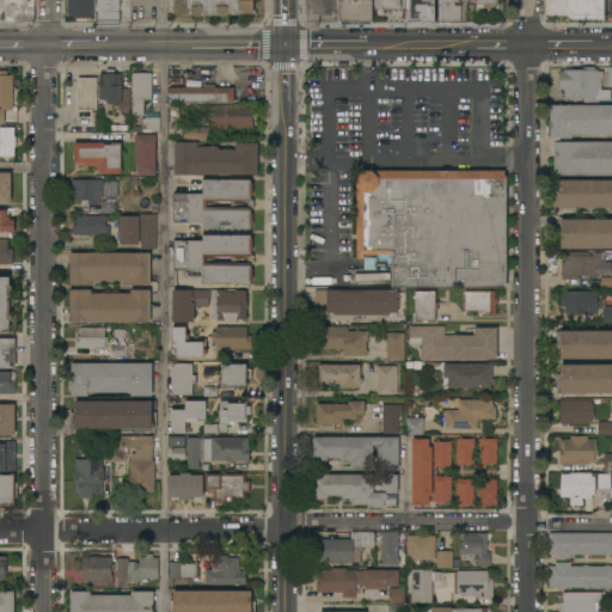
[(0,0),(35,0),(35,23),(0,23),(0,0)]
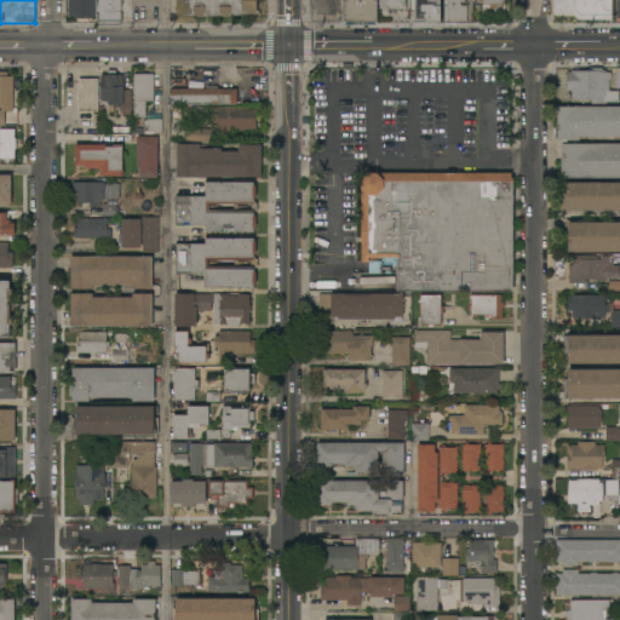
[(69,0),(96,0),(96,16),(89,16),(89,18),(75,18),(75,16),(69,16),(69,0)]
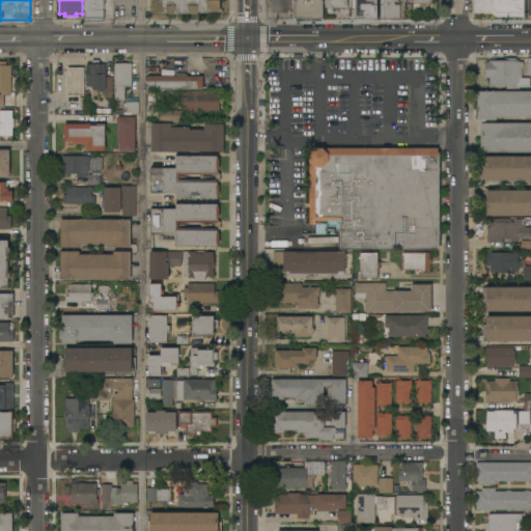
[(84,22),(84,18),(85,18),(85,1),(82,1),(82,0),(104,0),(104,22),(84,22)]
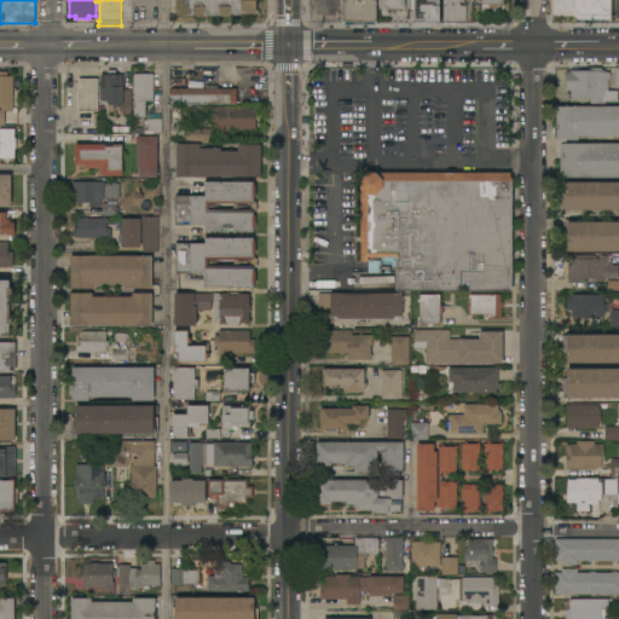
[(258,0),(258,15),(255,15),(255,16),(231,16),(231,17),(194,17),(194,15),(189,15),(189,17),(177,17),(177,11),(175,11),(175,7),(177,7),(177,1),(175,1),(175,0),(258,0)]
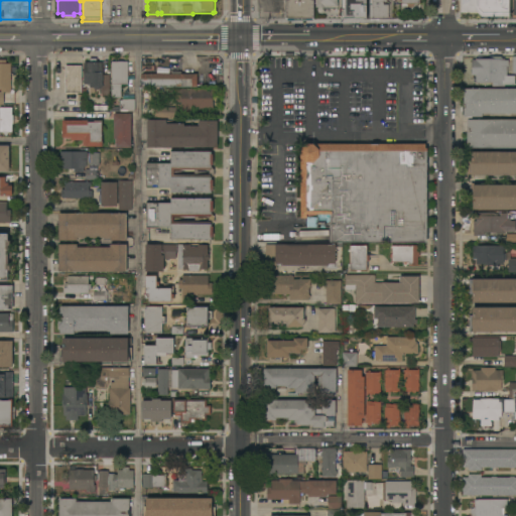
[(286,19),(286,0),(314,0),(314,19),(286,19)]
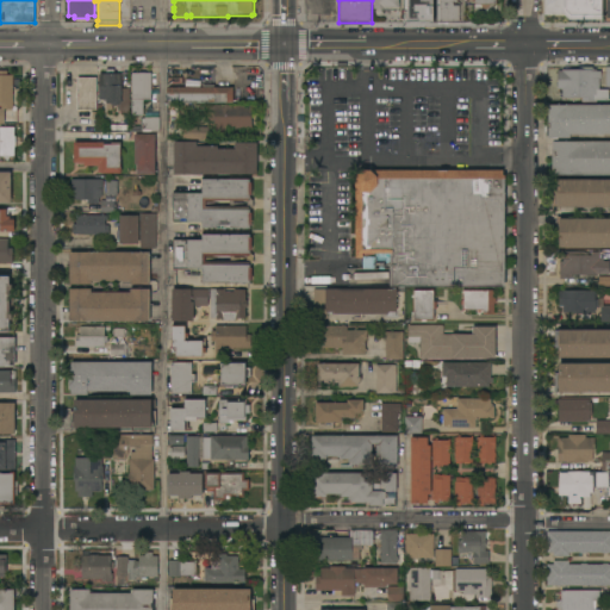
[(399,0),(399,10),(373,10),(373,0),(399,0)]
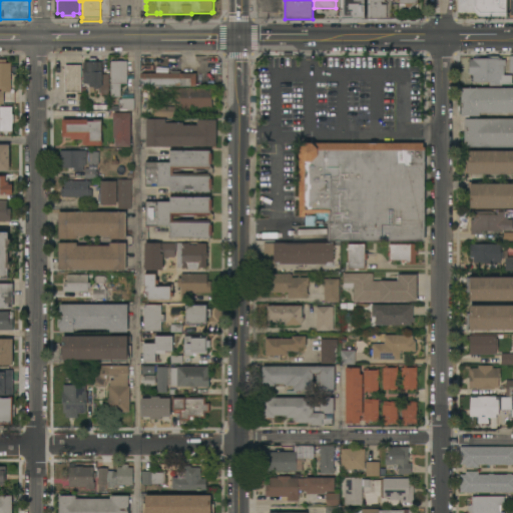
[(341,0),(365,0),(365,19),(341,19),(341,0)]
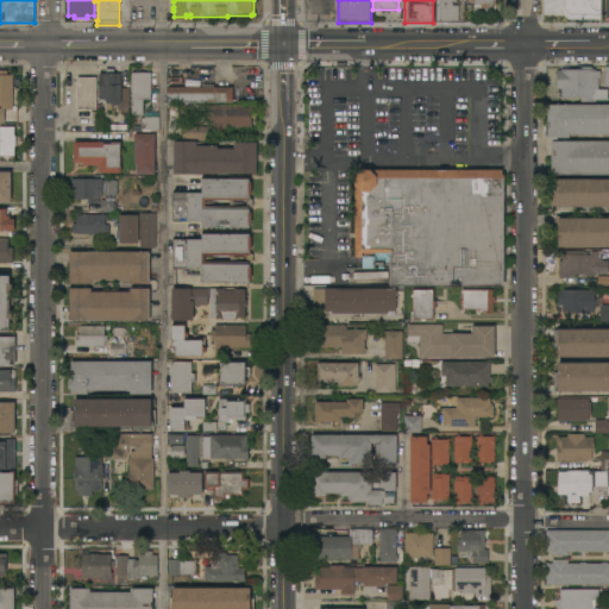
[(439,0),(457,0),(457,4),(453,4),(453,6),(459,6),(459,23),(457,23),(457,26),(449,26),(449,23),(437,23),(437,6),(439,6),(439,0)]
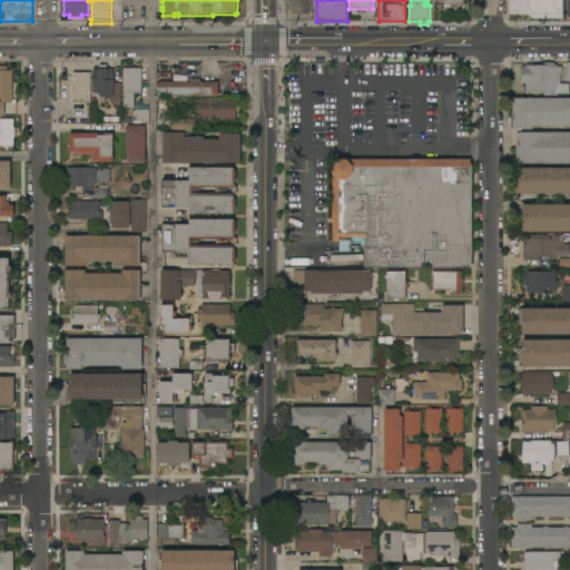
[(464,0),(464,5),(459,5),(458,7),(458,8),(457,9),(455,9),(453,9),(451,8),(451,7),(450,10),(443,10),(443,0),(464,0)]
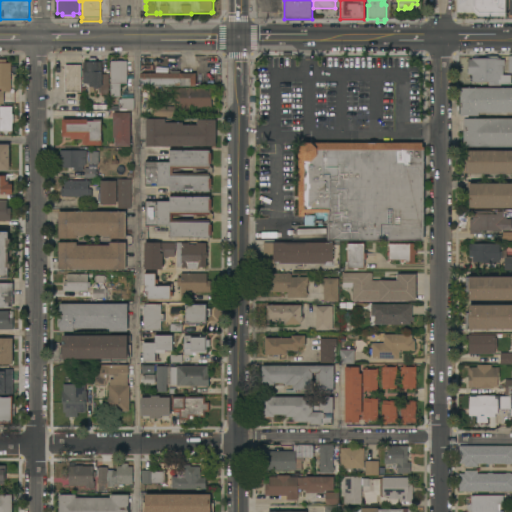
[(506,0),(506,17),(478,17),(471,10),(471,0),(506,0)]
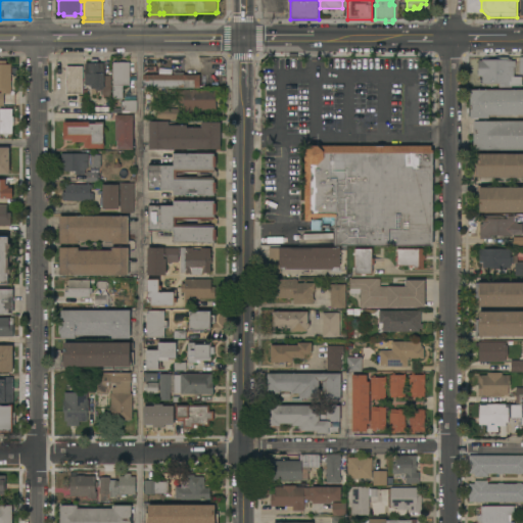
[(514,77),(522,77),(522,87),(512,87),(512,88),(500,88),(500,83),(493,83),(493,85),(482,85),(482,77),(478,77),(478,61),(482,61),(482,59),(496,60),(496,57),(509,57),(509,60),(512,60),(512,61),(516,61),(516,67),(514,67),(514,77)]
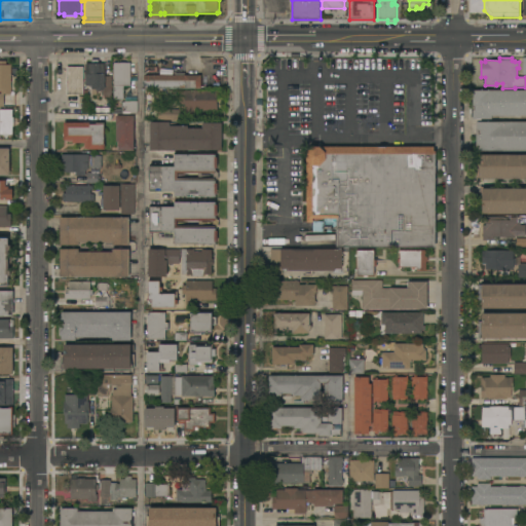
[(85,64),(90,64),(90,60),(99,60),(99,64),(100,64),(100,65),(105,65),(105,89),(102,89),(102,90),(97,90),(97,96),(91,96),(91,86),(85,86),(85,64)]
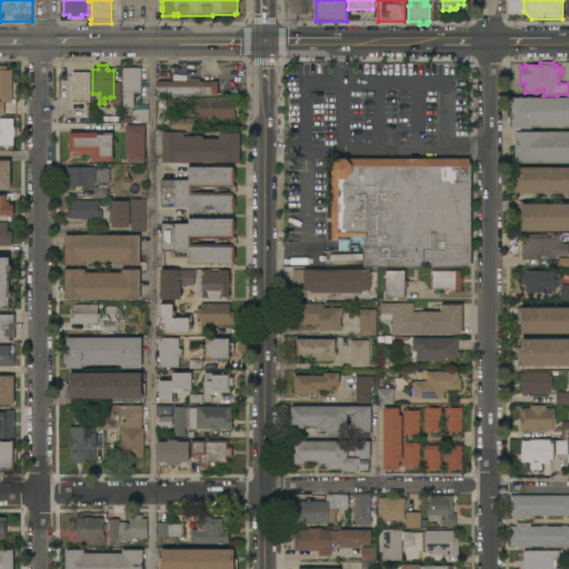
[(0,116),(0,101),(1,101),(1,97),(0,97),(0,66),(7,66),(7,70),(12,70),(12,102),(5,102),(5,116),(0,116)]
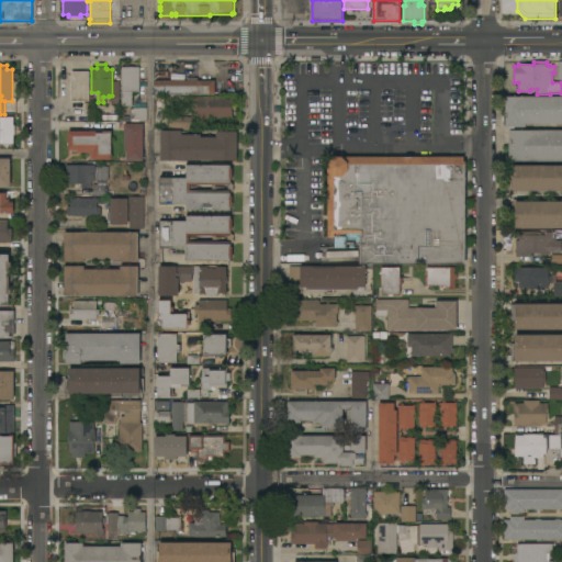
[(122,68),(139,68),(139,93),(133,93),(133,108),(122,108),(122,68)]
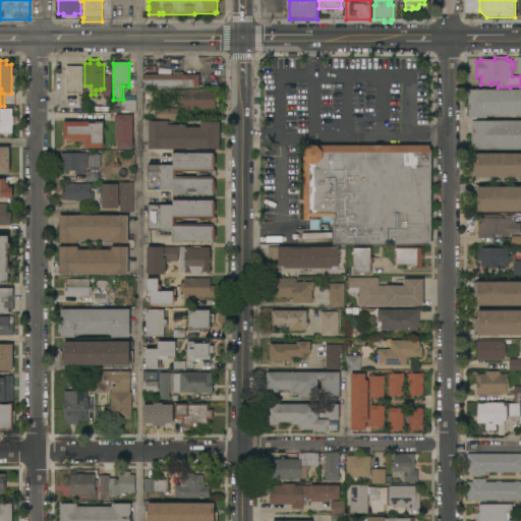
[(66,66),(82,66),(82,94),(66,94),(66,66)]
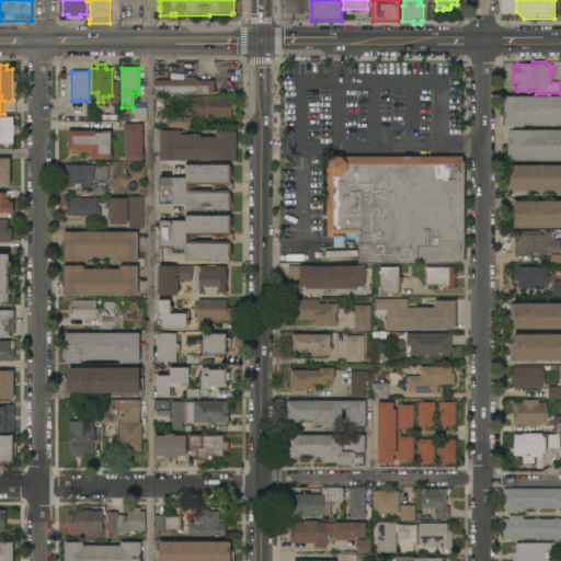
[(186,81),(186,78),(197,78),(197,81),(215,81),(215,95),(153,95),(153,81),(186,81)]
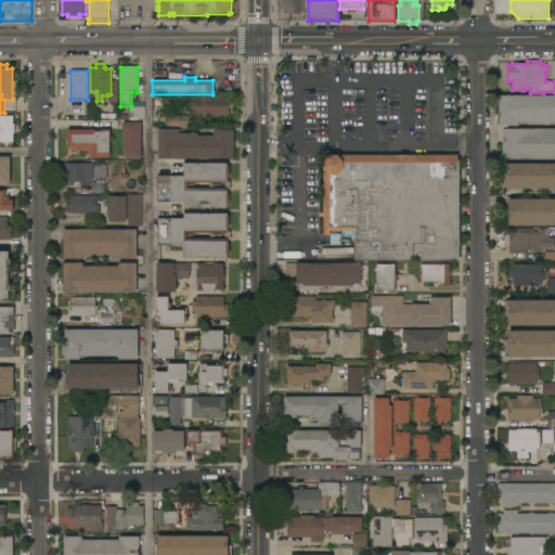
[(230,97),(230,117),(206,117),(206,119),(195,119),(195,111),(191,111),(191,95),(230,97)]
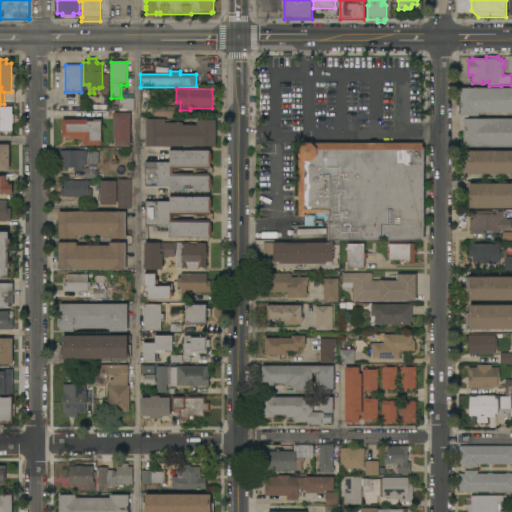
[(511,88),(511,113),(479,113),(479,116),(468,116),(468,117),(464,117),(464,116),(460,116),(460,88),(511,88)]
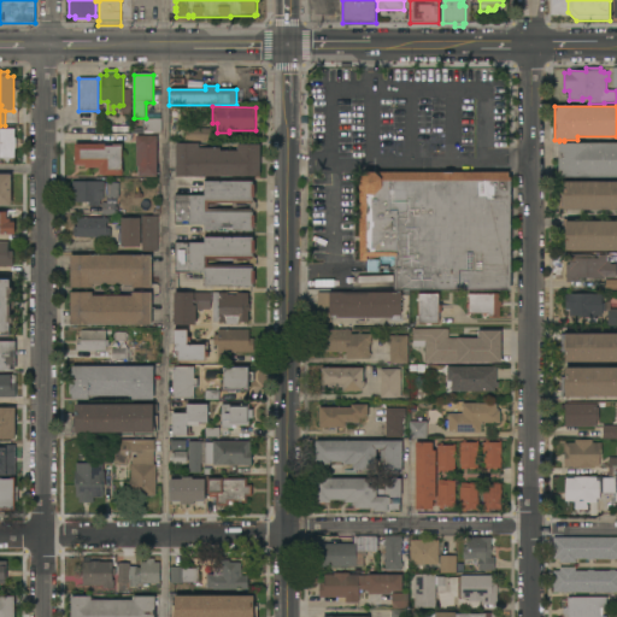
[(162,134),(144,134),(144,121),(146,121),(146,119),(162,119),(162,134)]
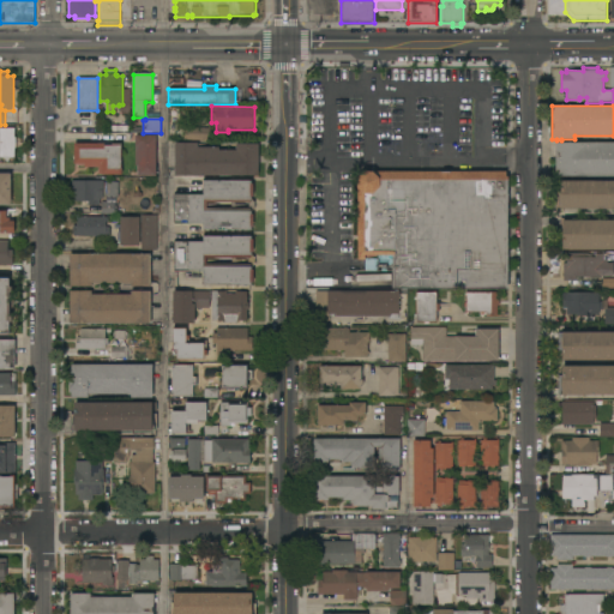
[(211,128),(211,140),(185,140),(185,127),(211,128)]
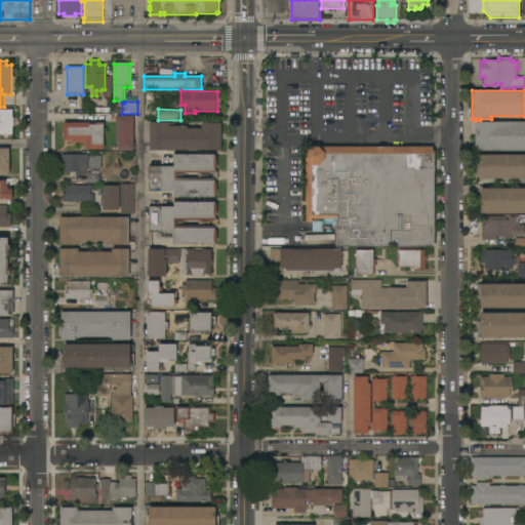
[(0,110),(12,110),(12,117),(13,117),(13,126),(12,126),(12,134),(0,134),(0,110)]
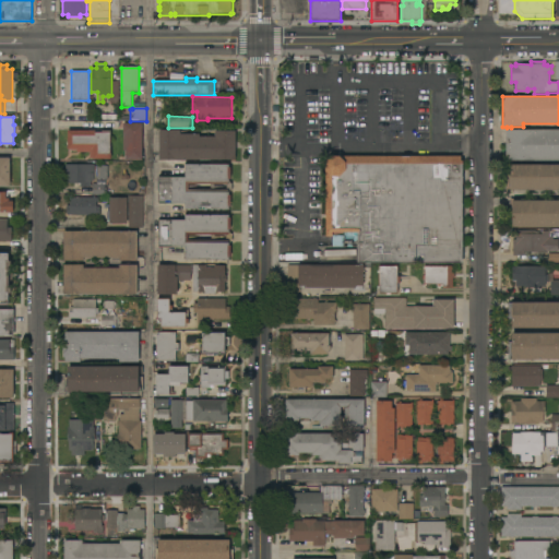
[(143,161),(126,161),(126,151),(123,151),(123,123),(143,123),(143,161)]
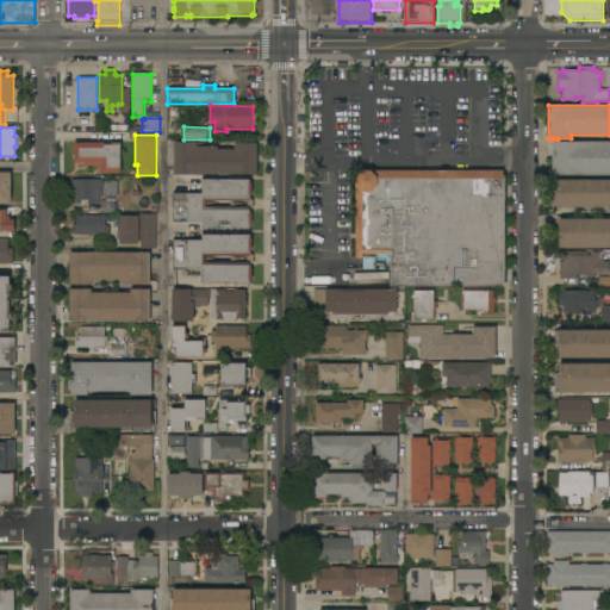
[(74,142),(104,143),(104,144),(122,144),(122,168),(122,174),(99,174),(99,166),(85,166),(85,163),(74,163),(74,142)]
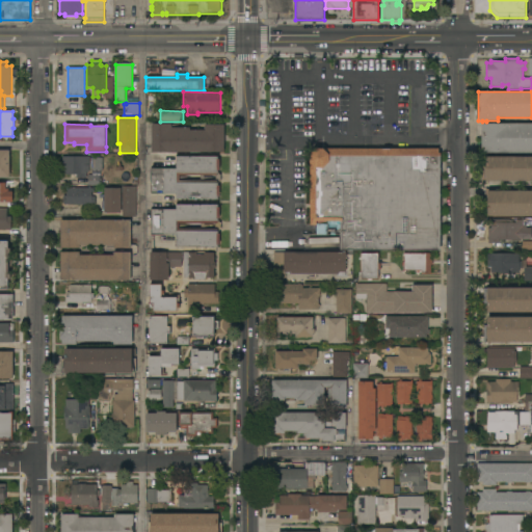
[(224,153),(152,152),(152,124),(171,124),(171,128),(190,128),(190,130),(205,130),(205,125),(224,125),(224,153)]
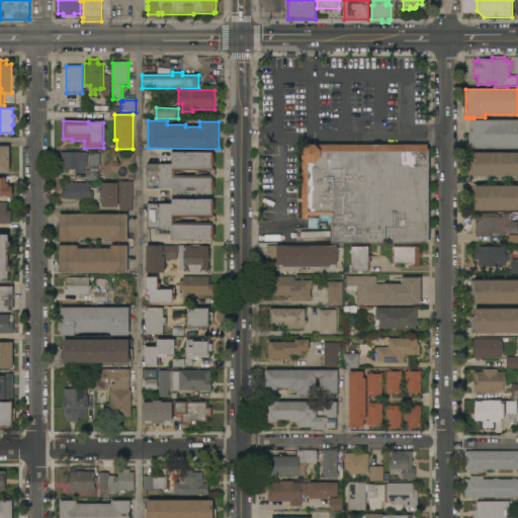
[(517,120),(517,149),(468,149),(469,120),(517,120)]
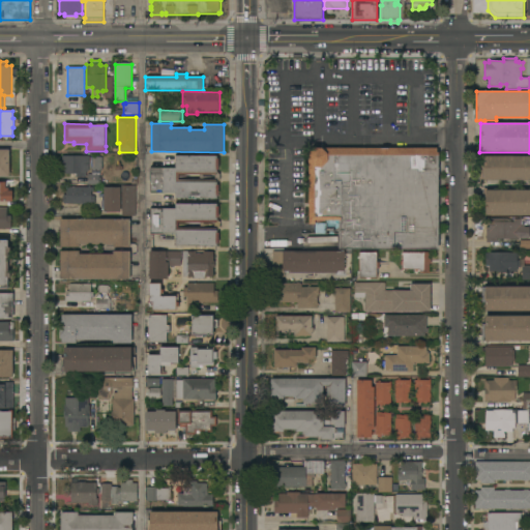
[(439,249),(339,249),(340,221),(316,221),(316,225),(308,225),(308,148),(437,148),(437,152),(439,152),(439,249)]
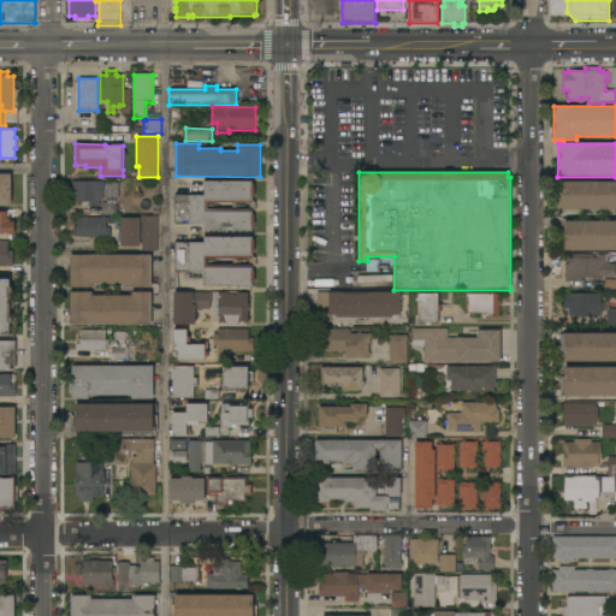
[(0,173),(11,173),(11,206),(0,206),(0,173)]
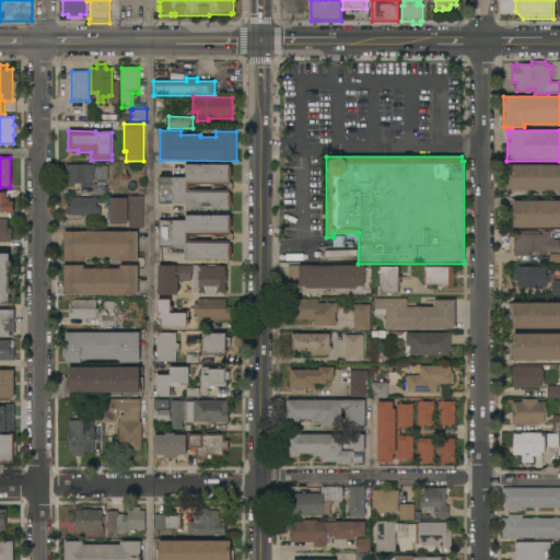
[(94,165),(94,182),(91,182),(91,187),(81,187),(81,184),(66,184),(66,165),(94,165)]
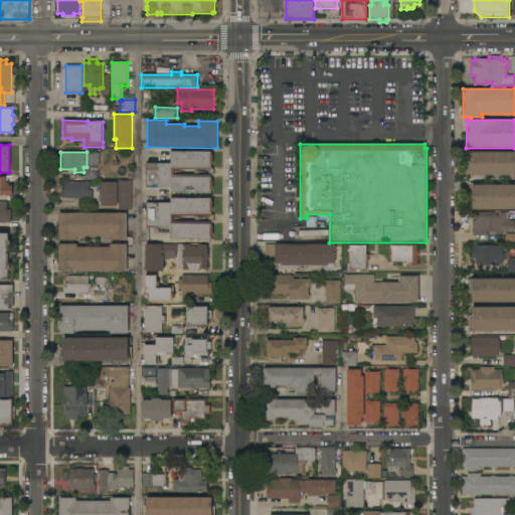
[(100,165),(89,164),(89,152),(100,152),(100,165)]
